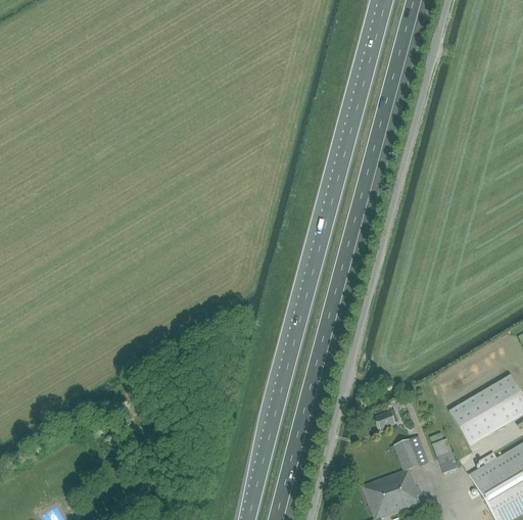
[(522,394),(511,373),(448,410),(470,445),(522,414),(522,394)]
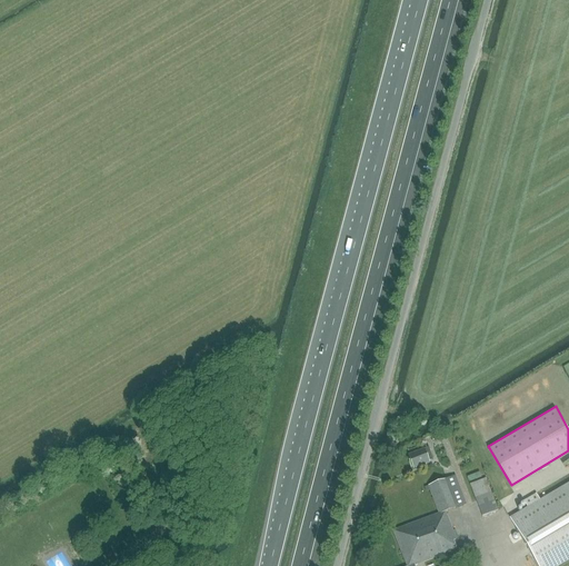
[(425,446),(408,453),(412,466),(429,459),(429,458),(432,456),(429,447),(426,449),(425,446)]
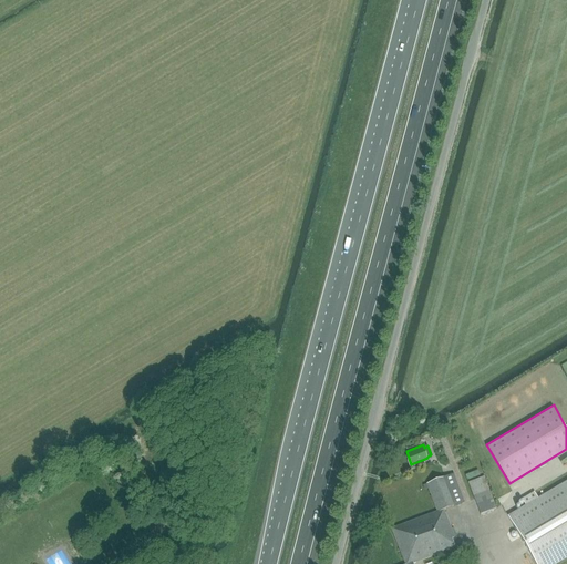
[(443,508),(463,500),(453,471),(426,481),(436,509),(391,526),(404,563),(401,563),(411,563),(411,561),(454,545),(451,536),(453,535),(443,508)]
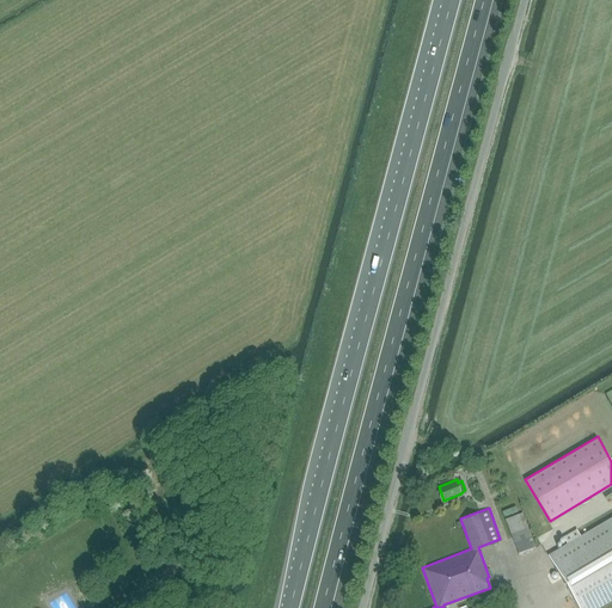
[(505,517),(519,552),(537,545),(522,510),(505,517)]
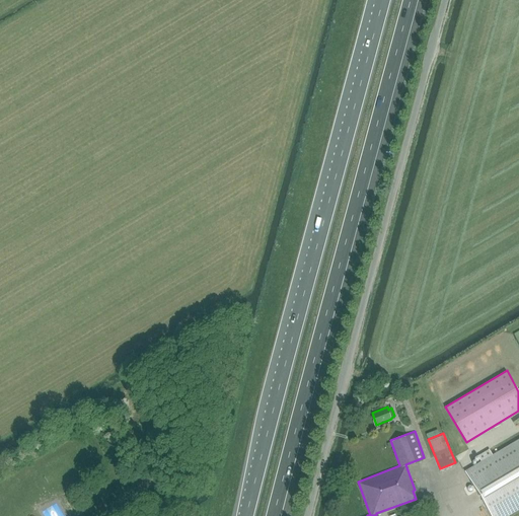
[(492,515),(505,515),(518,508),(518,436),(464,469),(492,515)]
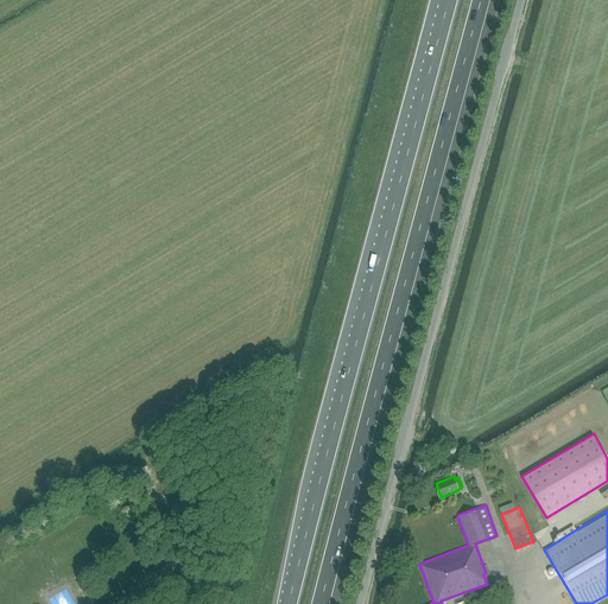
All buildings are outlined.
